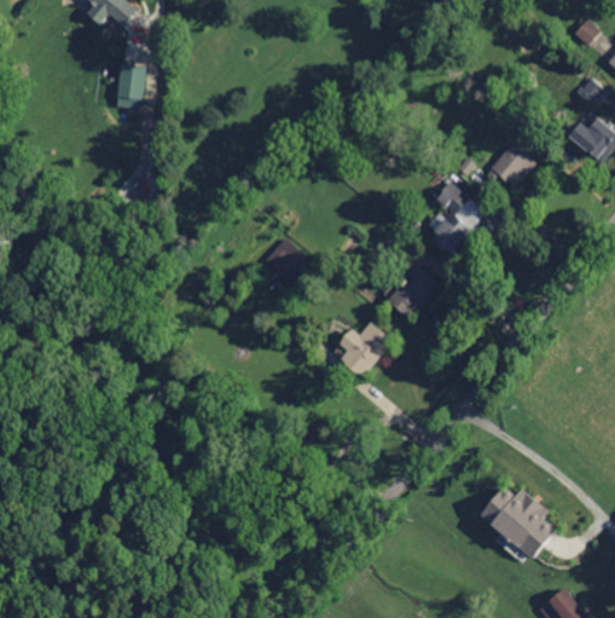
[(86,0),(92,5),(85,15),(99,24),(106,15),(122,27),(137,7),(126,0),(86,0)]
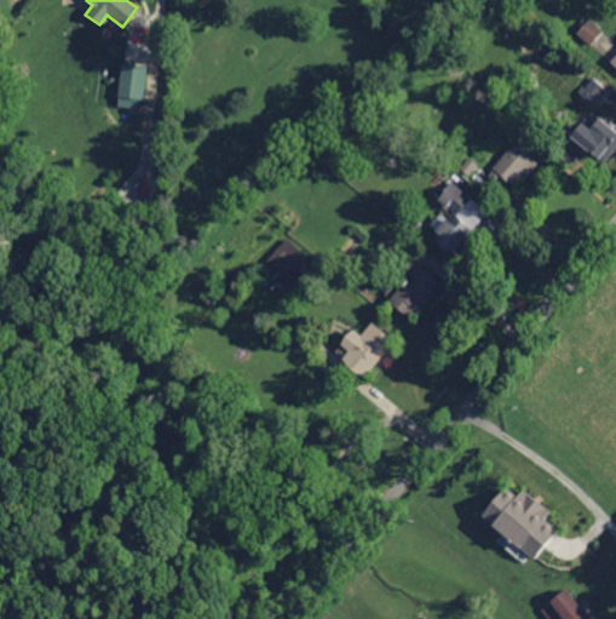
[(586,45),(599,32),(586,18),(573,33),(586,45)]
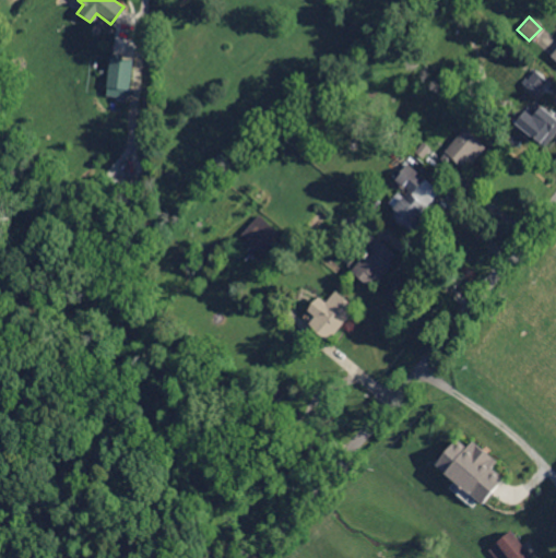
[(519,83),(533,94),(545,81),(532,69),(519,83)]
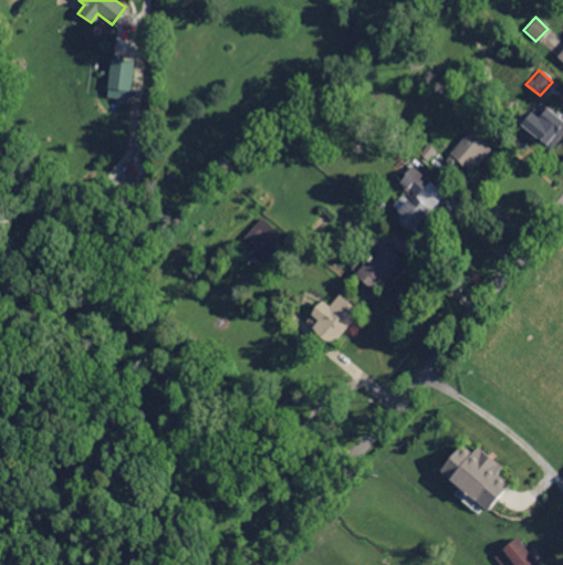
[(520,125),(550,149),(562,132),(562,121),(545,107),(537,117),(530,112),(520,125)]
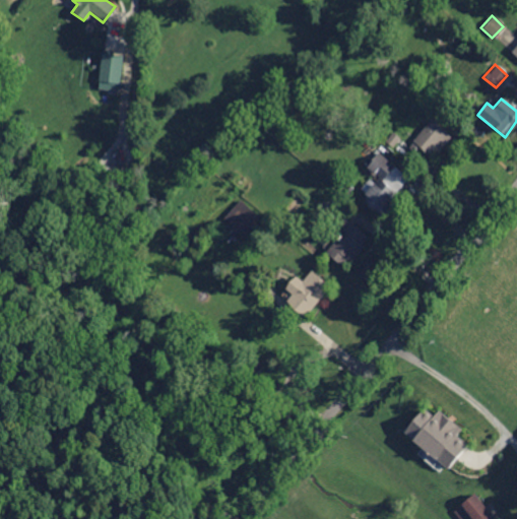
[(411,141),(432,157),(450,135),(430,119),(411,141)]
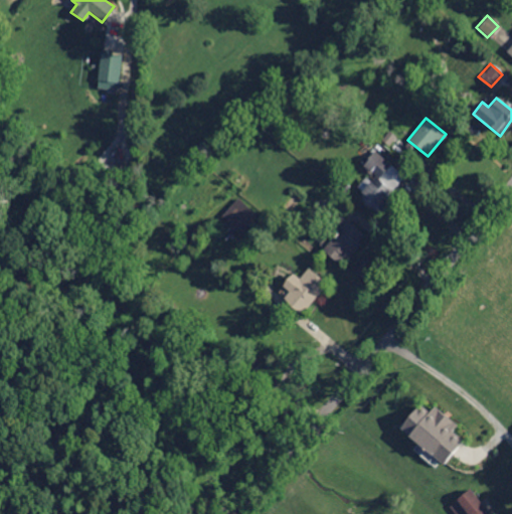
[(354,198),(378,214),(394,191),(378,180),(389,163),(373,152),(363,166),(372,173),(354,198)]
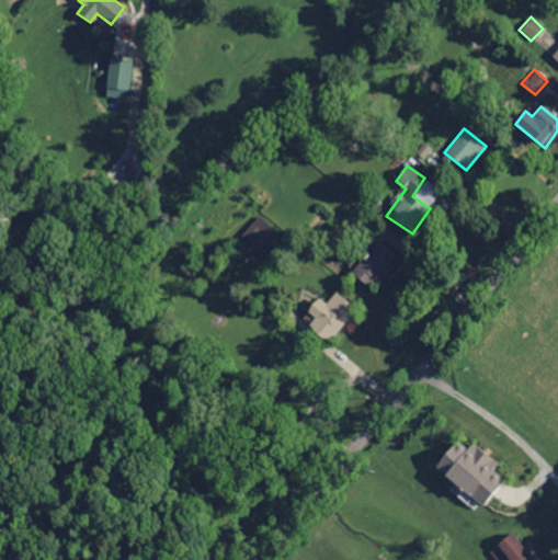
[(281,232),(266,219),(245,242),(259,255),(281,232)]
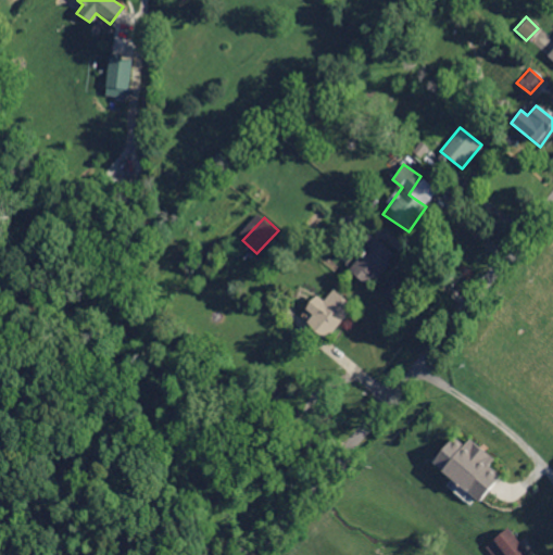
[(371,285),(392,251),(366,235),(344,268),(371,285)]
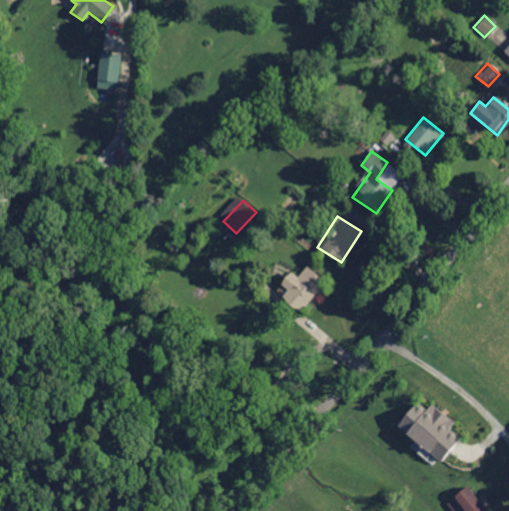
[(291,272),(274,290),(298,311),(325,282),(306,265),(296,276),(291,272)]
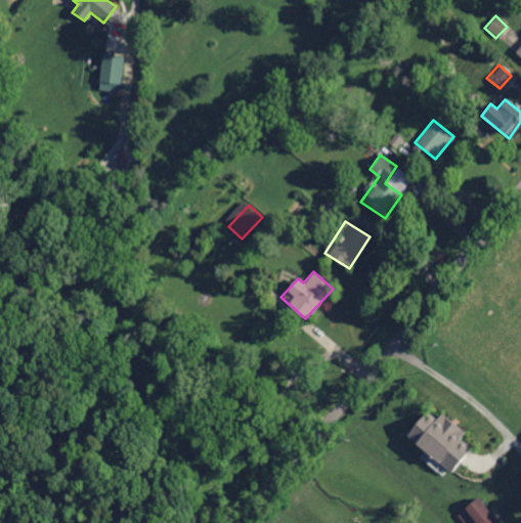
[(451,472),(470,447),(460,439),(465,432),(440,413),(436,420),(426,411),(405,436),(451,472)]
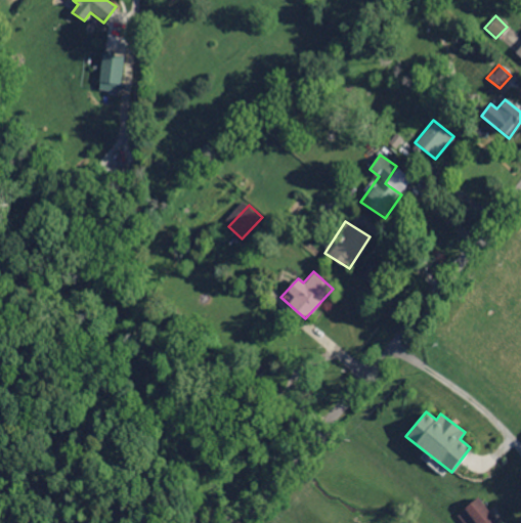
[(488,522),(493,517),(475,497),(454,516),(461,522),(488,522)]
